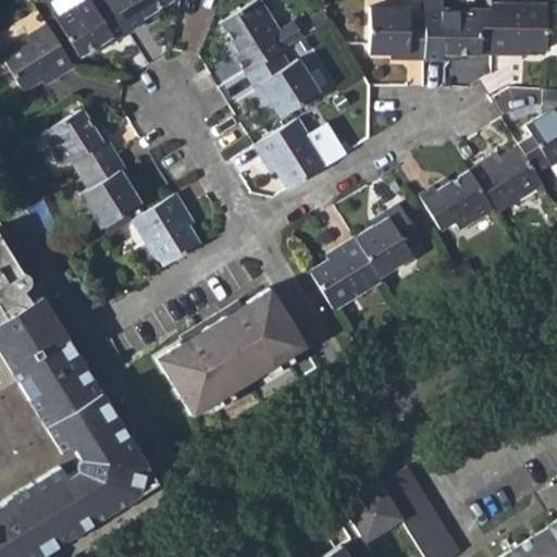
[(110,47),(130,35),(107,0),(94,0),(97,5),(95,8),(89,0),(87,0),(57,21),(79,58),(107,41),(110,47)]
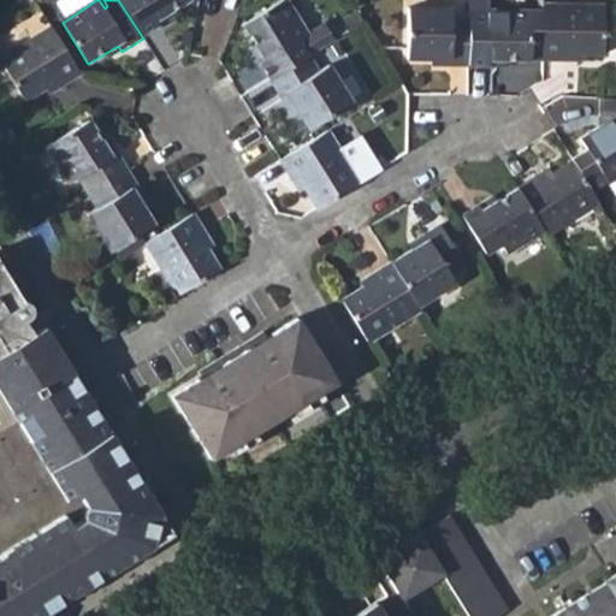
[(118,0),(143,39),(163,25),(159,19),(189,1),(188,0),(118,0)]
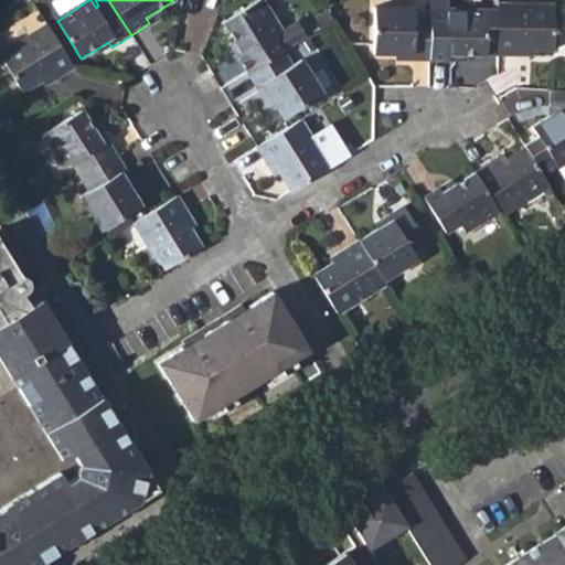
[(429,1),(429,20),(428,62),(451,62),(452,57),(483,57),(484,12),(447,11),(447,1),(429,1)]
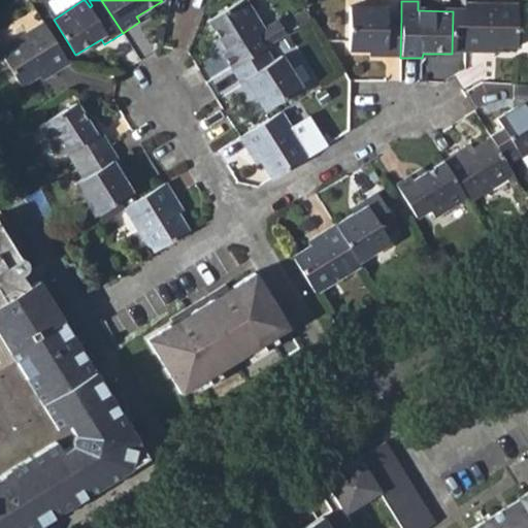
[(211,46),(228,72),(262,52),(283,38),(275,26),(262,35),(242,4),(206,27),(217,43),(211,46)]
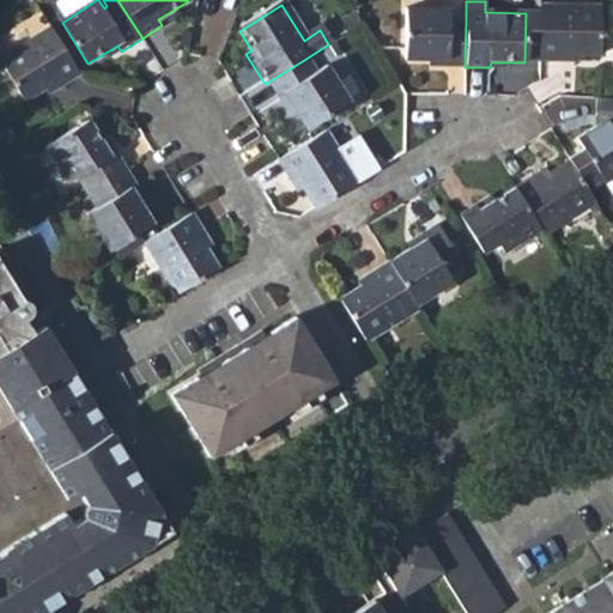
[(601,6),(539,5),(539,64),(563,64),(563,55),(600,56),(601,6)]
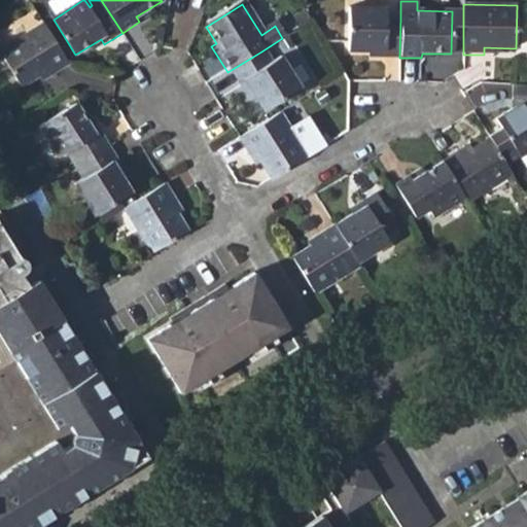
[(379,58),(399,58),(400,19),(385,19),(385,8),(349,7),(348,50),(379,50),(379,58)]
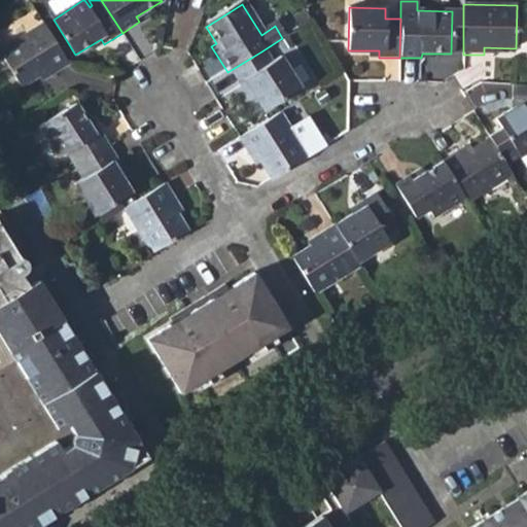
[(292,20),(297,26),(308,19),(304,12),(292,20)]
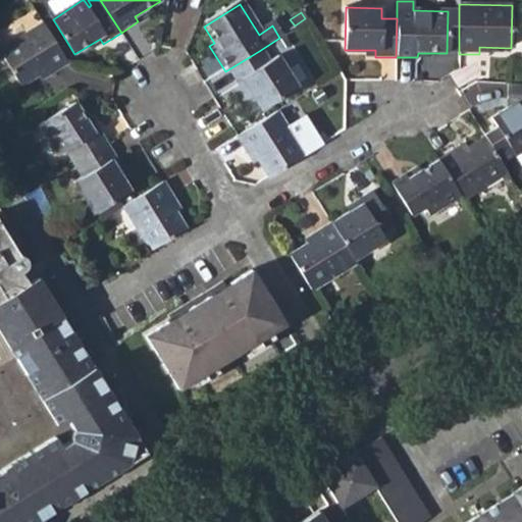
[(51,75),(68,64),(44,24),(0,51),(0,53),(21,88),(48,71),(51,75)]
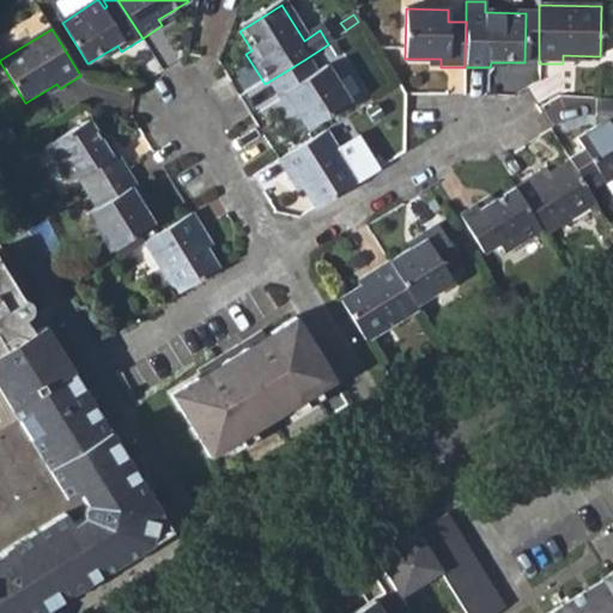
[(313,76),(304,60),(265,84),(279,105),(284,102),(303,133),(346,105),(323,70),(313,76)]
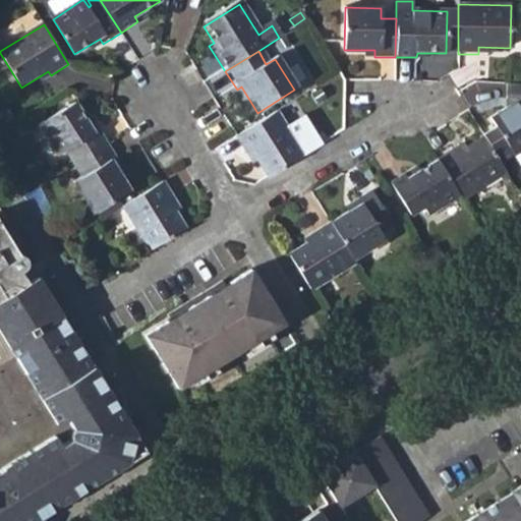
[(520,84),(506,84),(506,108),(488,119),(512,157),(520,150),(520,84)]
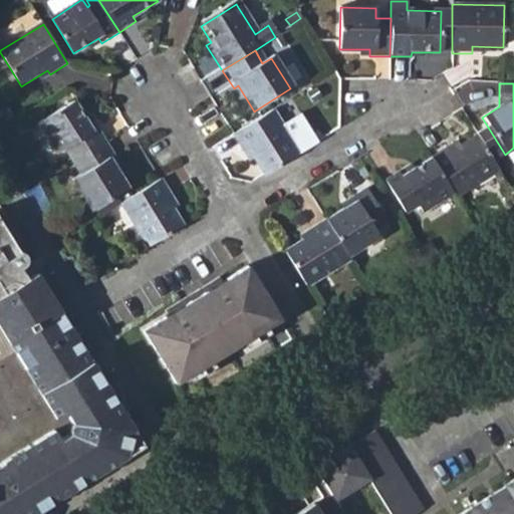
[(69,149),(77,161),(109,142),(98,124),(93,127),(78,102),(43,123),(61,154),(69,149)]
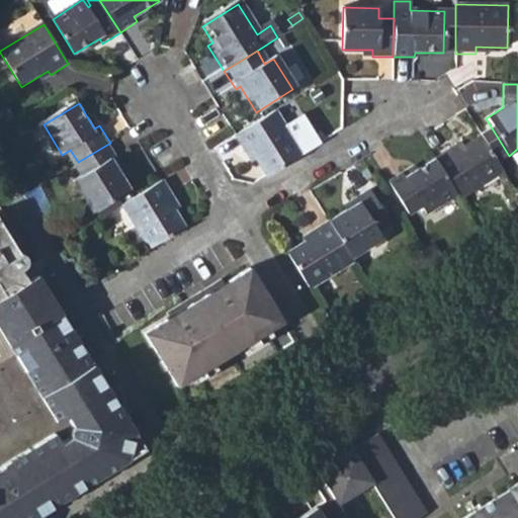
[(251,153),(266,178),(318,147),(313,138),(316,136),(303,115),(299,117),(284,127),(274,112),(235,137),(247,155),(251,153)]
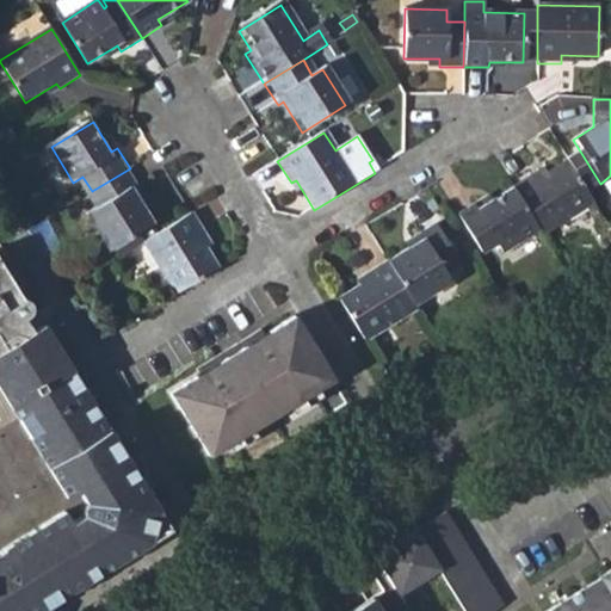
[(547,241),(598,210),(572,167),(543,184),(539,180),(517,193),(543,234),(547,241)]
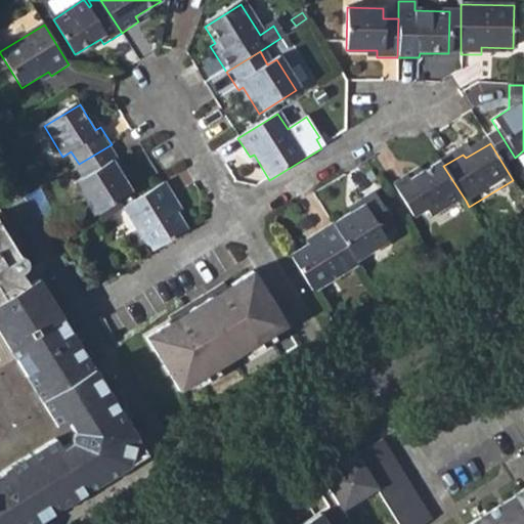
[(122,162),(112,144),(79,164),(87,177),(78,182),(96,213),(132,190),(117,165),(122,162)]
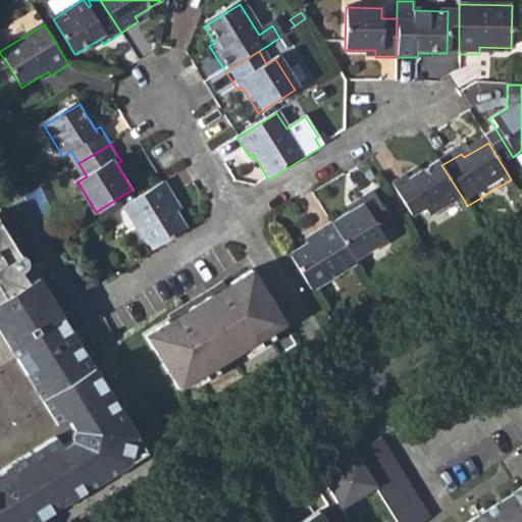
[(521,166),(521,150),(513,157),(520,168),(521,166)]
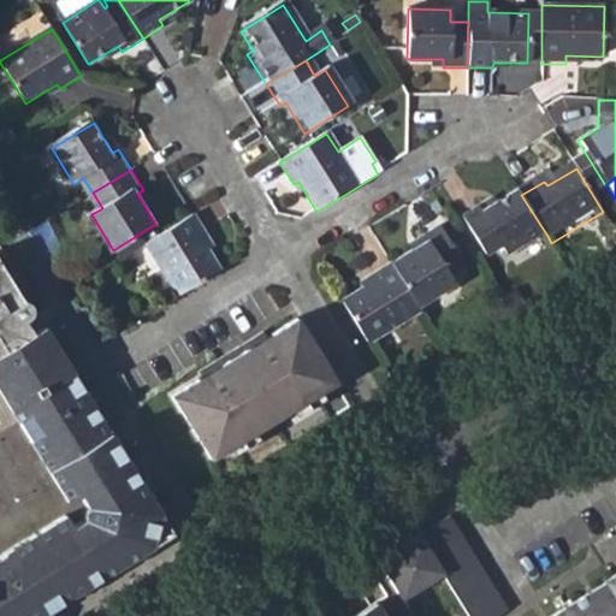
[(509,260),(548,236),(521,195),(491,214),(487,208),(466,223),(489,260),(504,250),(509,260)]
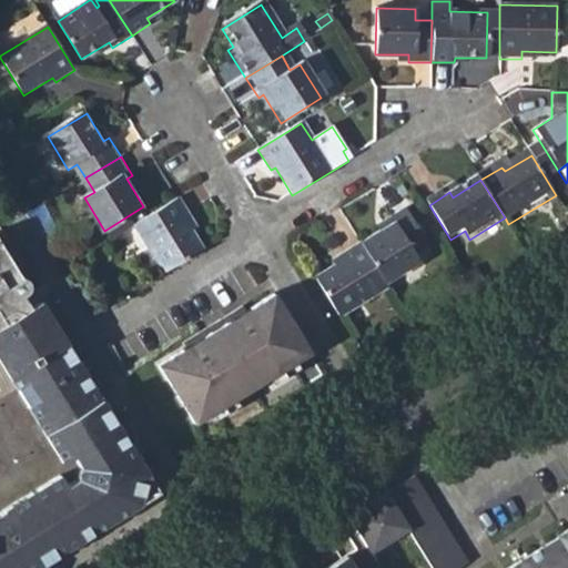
[(134,225),(164,273),(204,249),(186,221),(192,216),(180,198),(134,225)]
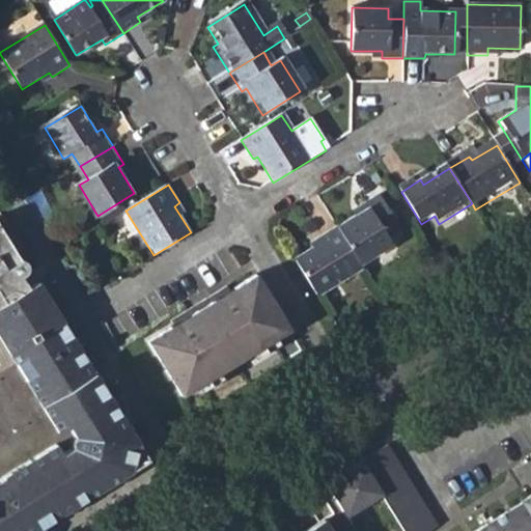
[(364,208),(336,226),(360,263),(390,245),(385,236),(399,228),(378,194),(361,204),(364,208)]
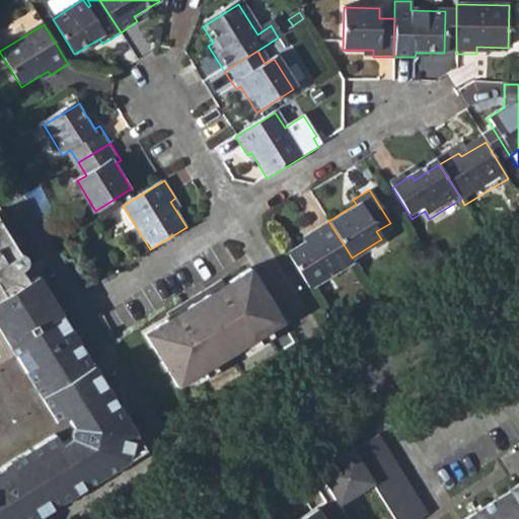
[(311,289),(355,262),(352,257),(328,221),(311,231),(314,236),(288,252),(311,289)]
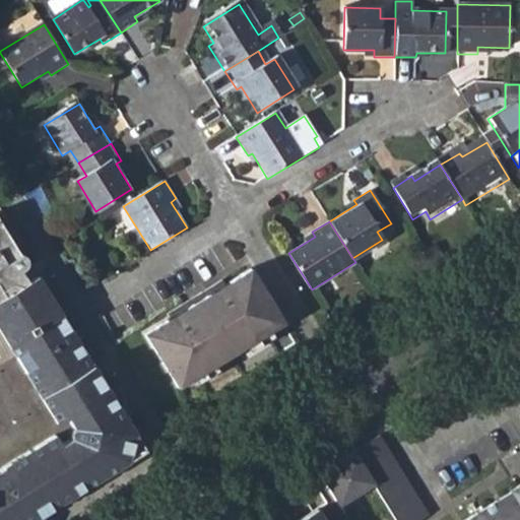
[(0,519),(30,519),(127,461),(135,433),(40,274),(23,283),(16,271),(25,265),(28,263),(29,260),(28,257),(25,254),(22,254),(19,255),(0,222),(0,334),(56,429),(66,423),(70,432),(67,444),(59,449),(54,439),(0,472),(0,519)]
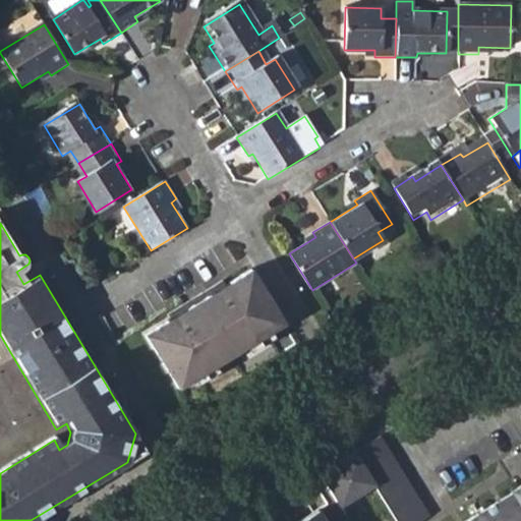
[(177,389),(284,322),(250,269),(223,285),(220,280),(166,314),(168,320),(143,335),(177,389)]
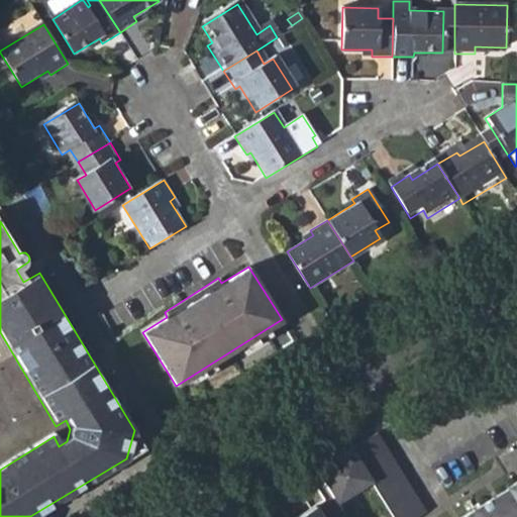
[(411,516),(425,509),(376,429),(349,445),(371,479),(394,516),(411,516)]
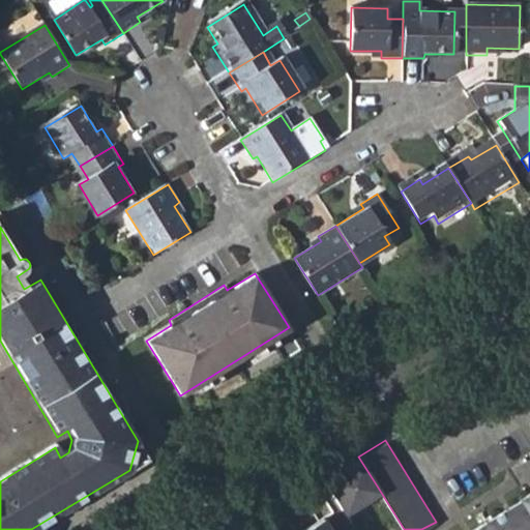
[(138,441),(129,470),(148,459),(138,441)]
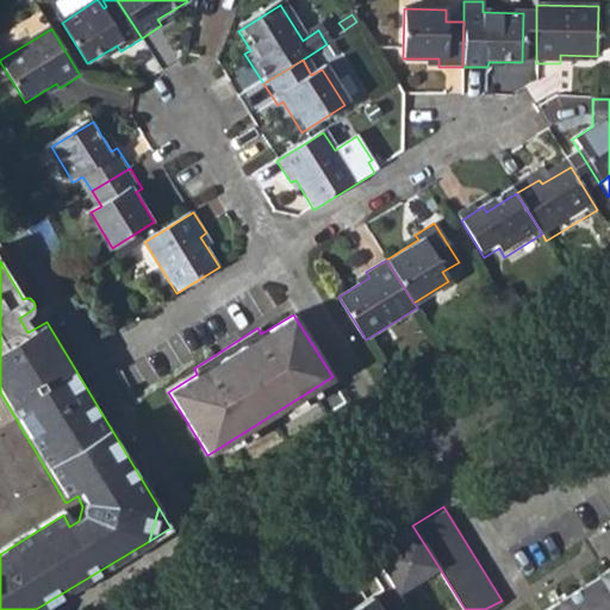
[(372,551),(391,580),(397,590),(437,565),(412,526),(372,551)]
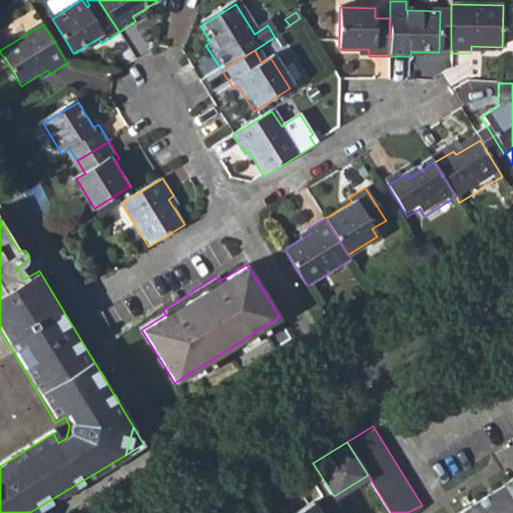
[(512,470),(501,478),(502,480),(512,497),(512,470)]
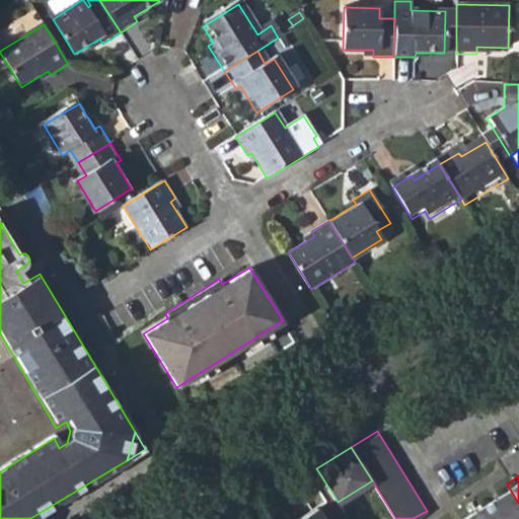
[(482,518),(518,518),(518,503),(508,486),(474,507),(482,518)]
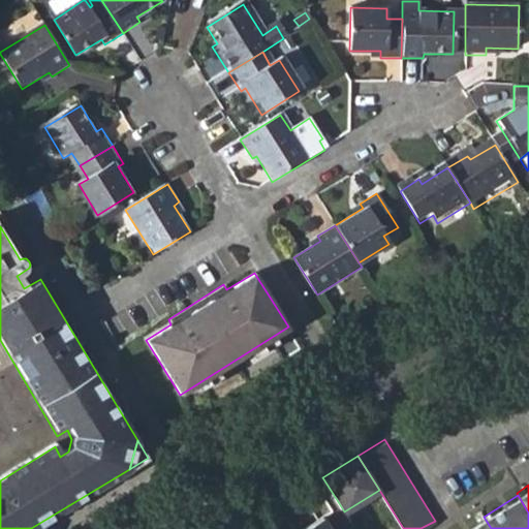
[(354,528),(344,511),(339,503),(298,528),(354,528)]
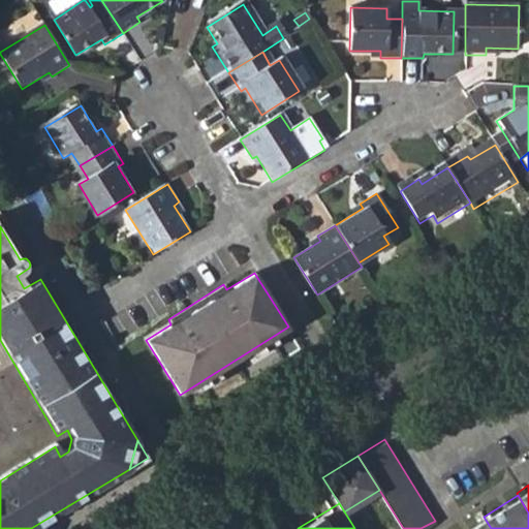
[(491,528),(484,517),(464,528),(491,528)]
